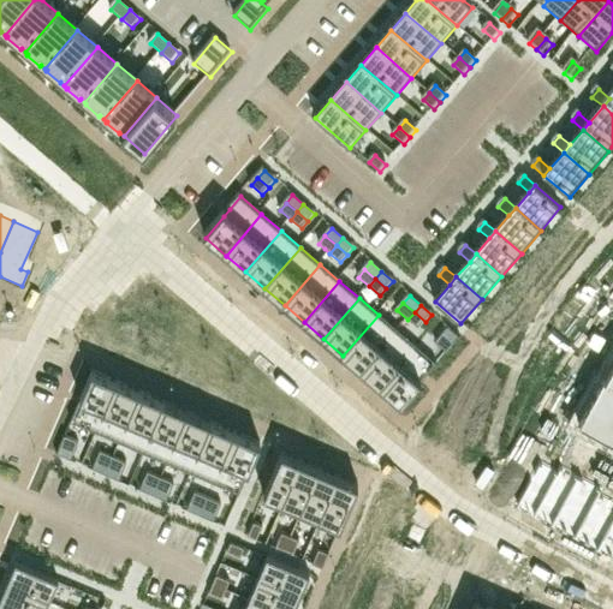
[(415,312),(408,320),(420,329),(426,322),(415,312)]
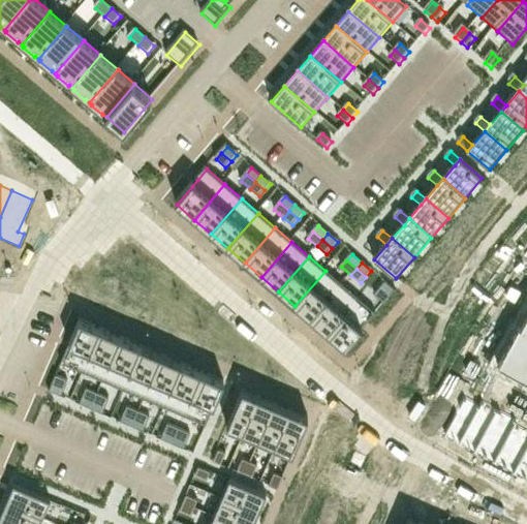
[(326,271),(295,306),(312,320),(342,285),(326,271)]
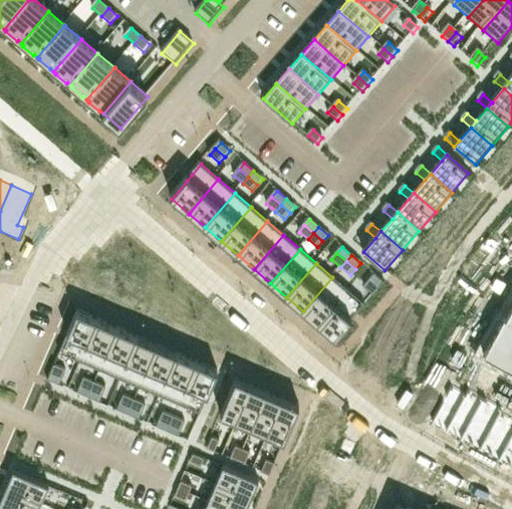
[(374,275),(369,281),(378,289),(385,283),(374,275)]
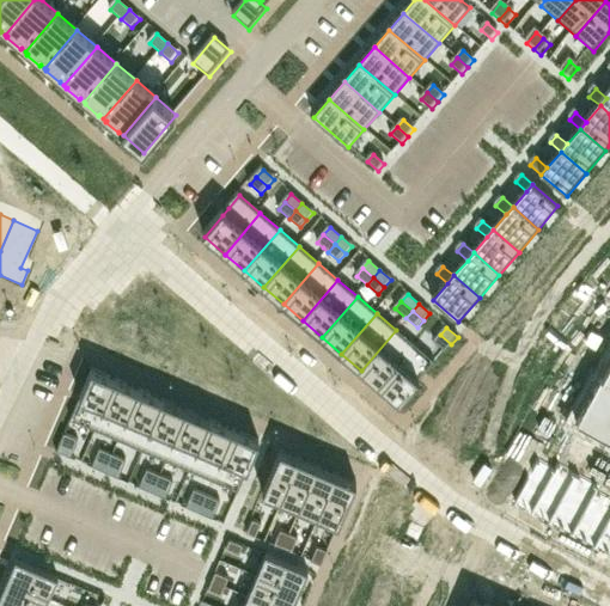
[(396,330),(361,371),(380,387),(415,347),(396,330)]
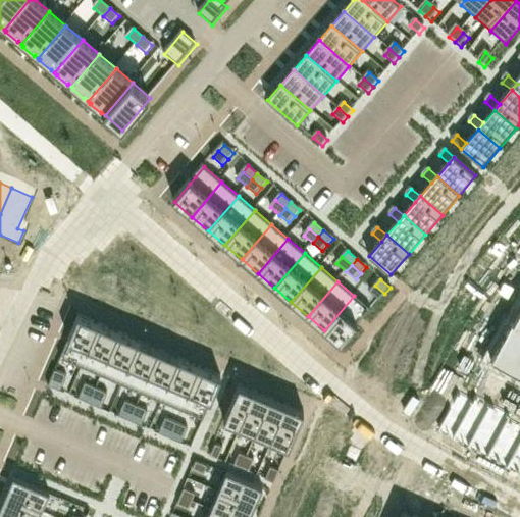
[(375,286),(370,292),(379,300),(384,294),(375,286)]
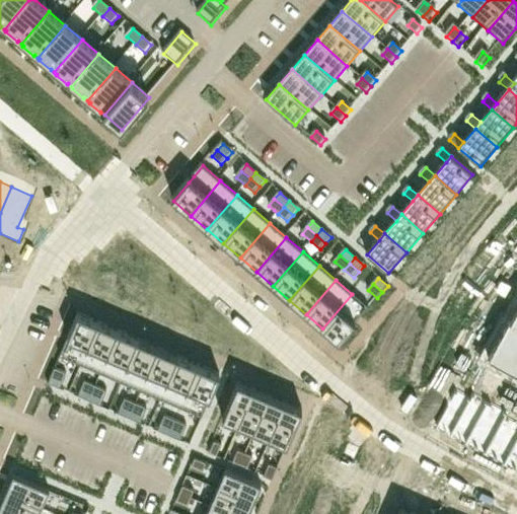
[(352,294),(322,328),(340,344),(355,325),(361,318),(369,308),(352,294)]
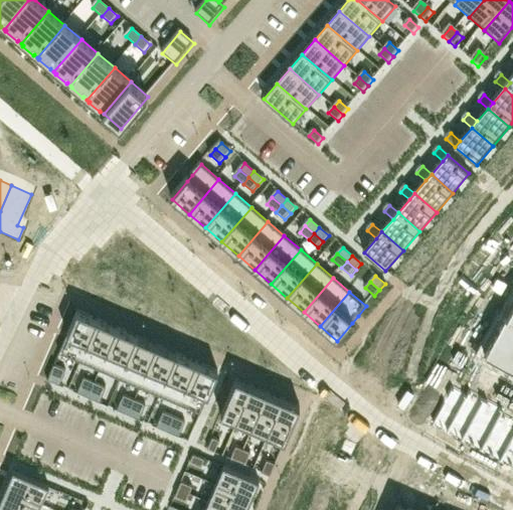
[(78,314),(60,355),(81,364),(100,323),(78,314)]
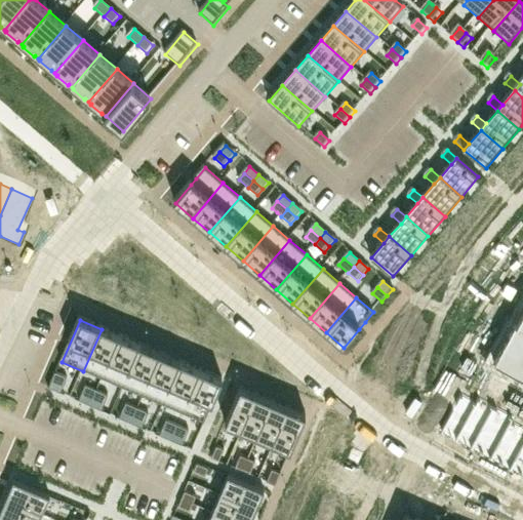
[(516,323),(505,343),(520,351),(522,346),(522,327),(517,325),(518,324),(516,323)]
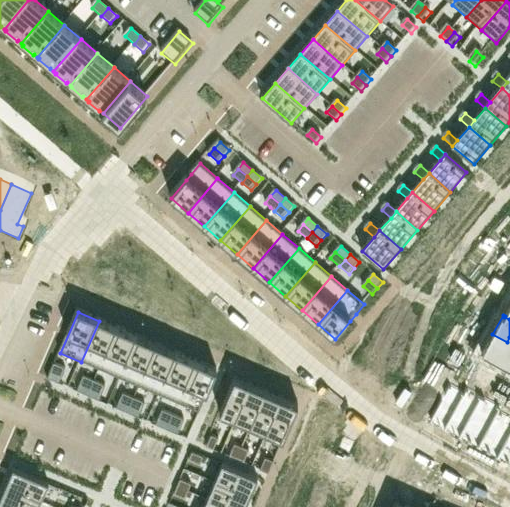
[(99,321),(81,362),(101,371),(119,329),(99,321)]
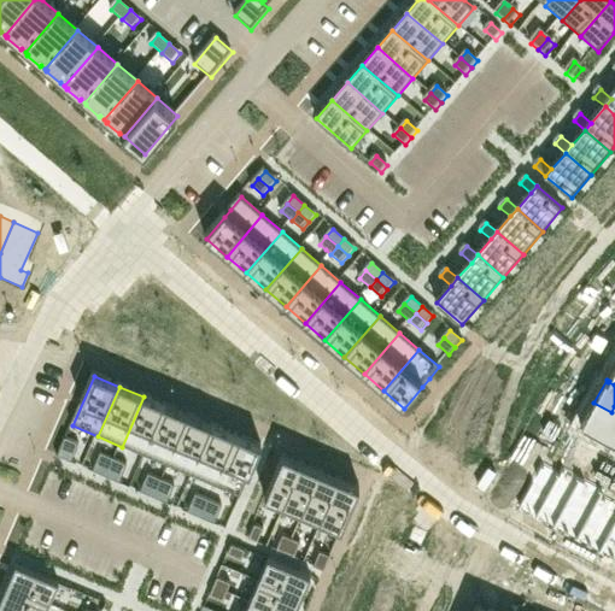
[(144,397),(122,447),(145,457),(167,406),(144,397)]
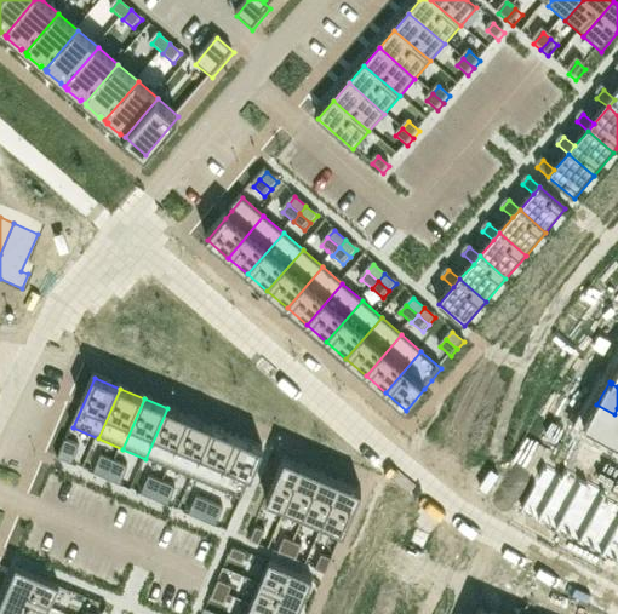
[(596,405),(584,429),(602,439),(614,414),(596,405)]
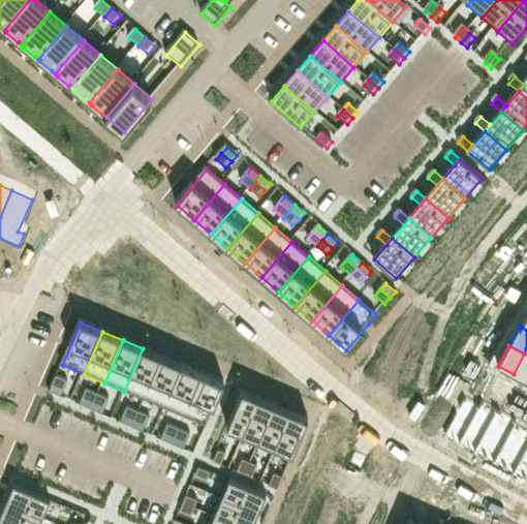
[(143,348),(124,392),(145,401),(163,358),(143,348)]
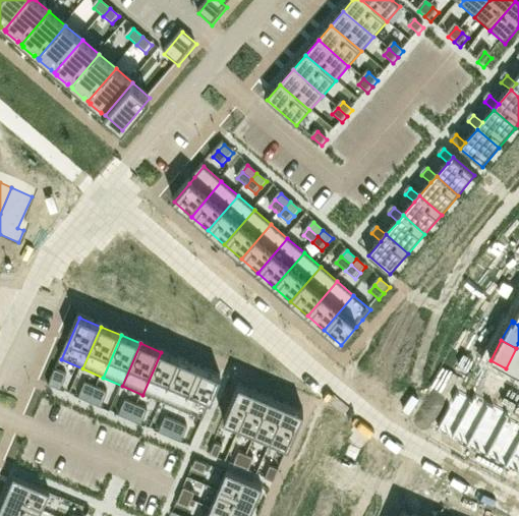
[(518,349),(516,348),(506,368),(518,376),(518,349)]
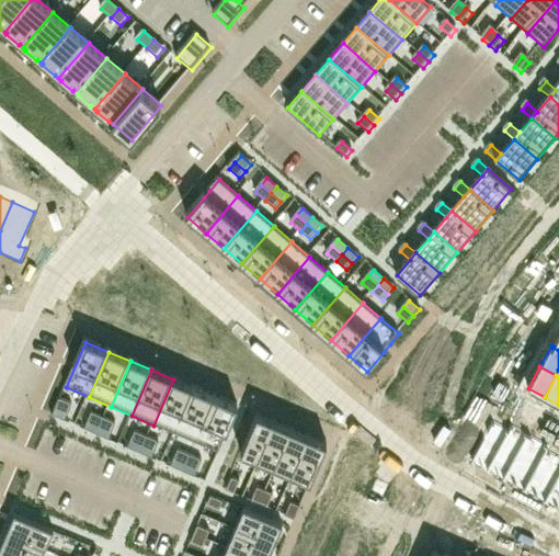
[(173,379),(153,426),(175,434),(195,388),(173,379)]
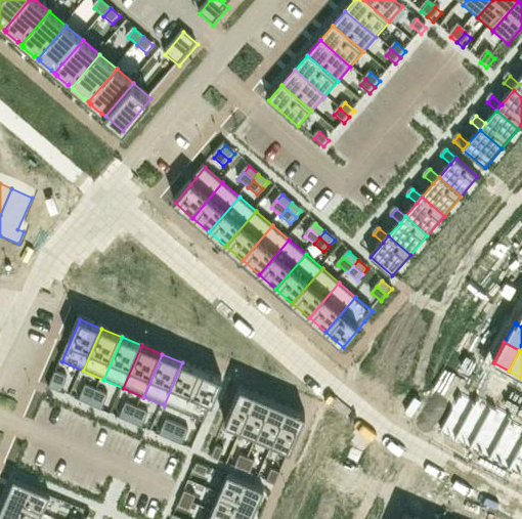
[(182,362),(164,405),(183,414),(202,372),(182,362)]
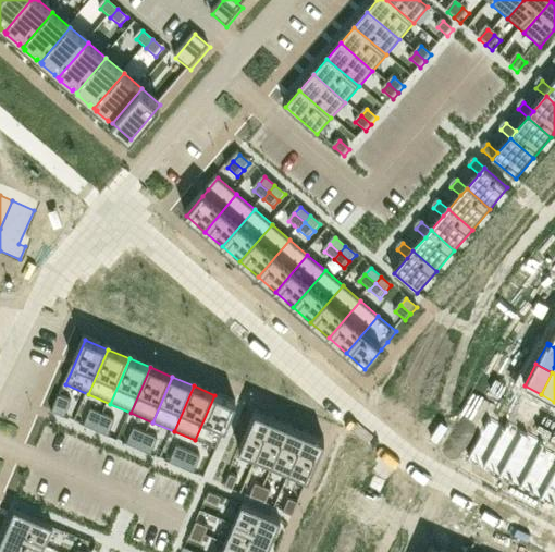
[(519,391),(513,403),(520,406),(527,395),(519,391)]
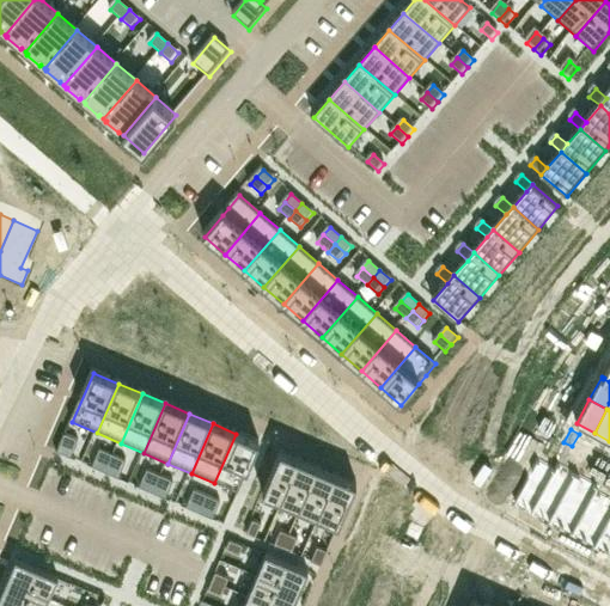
[(236,434),(214,483),(239,494),(261,445),(236,434)]
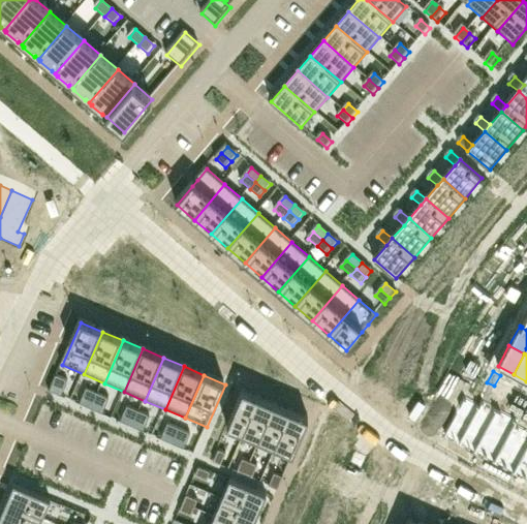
[(500,375),(494,386),(501,390),(507,379),(500,375)]
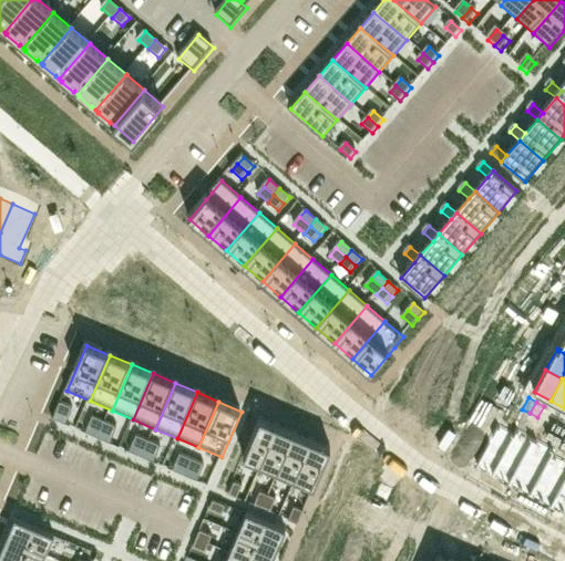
[(62,404),(59,413),(71,418),(74,409),(62,404)]
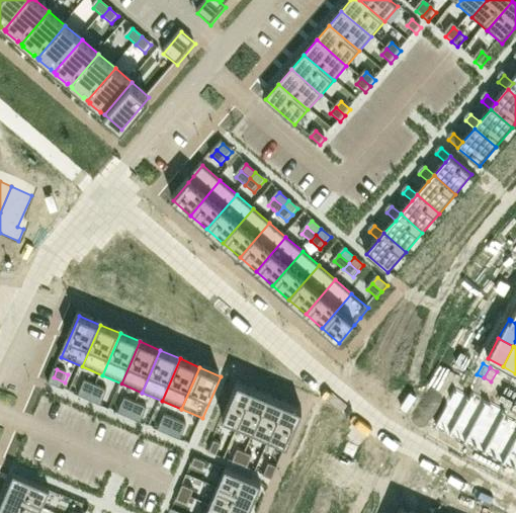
[(54,377),(50,385),(62,390),(65,382),(54,377)]
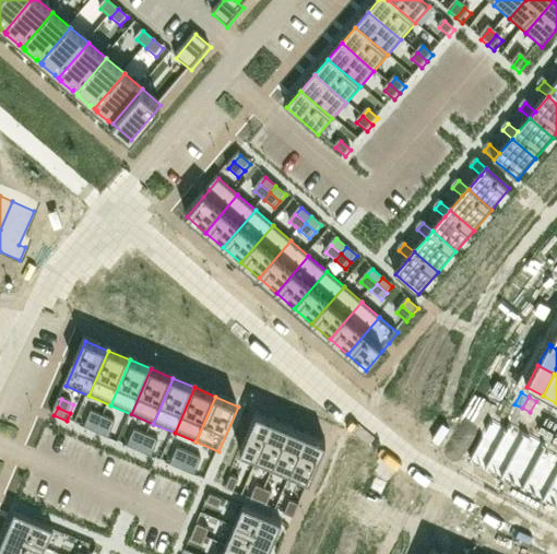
[(93,413),(90,421),(102,426),(105,419),(93,413)]
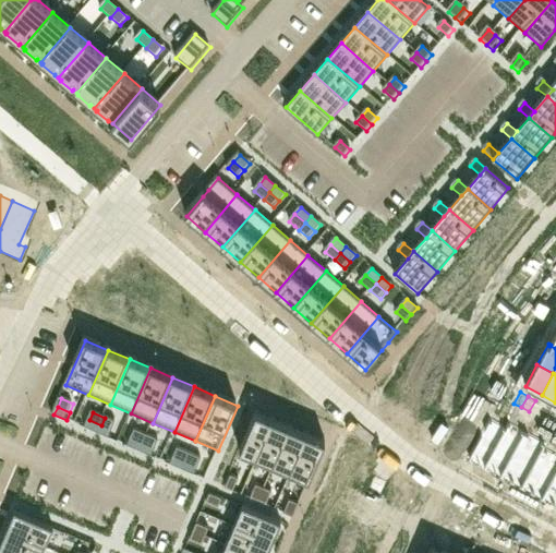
[(256,413),(240,453),(258,459),(275,421),(256,413)]
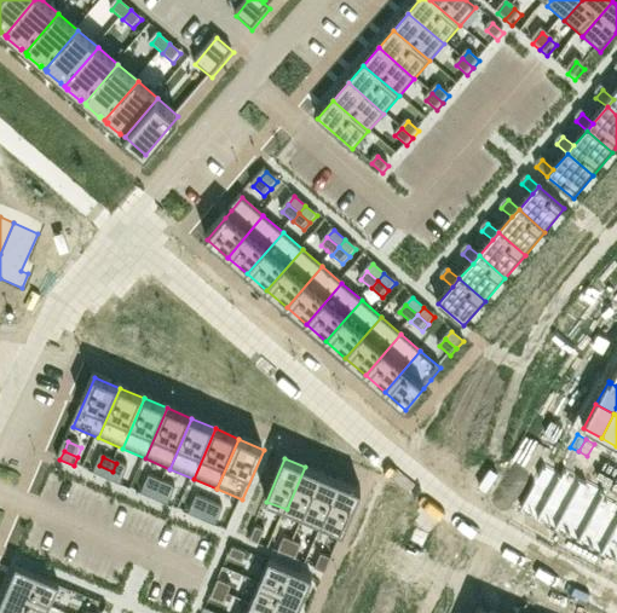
[(116,463),(113,472),(126,478),(130,468),(116,463)]
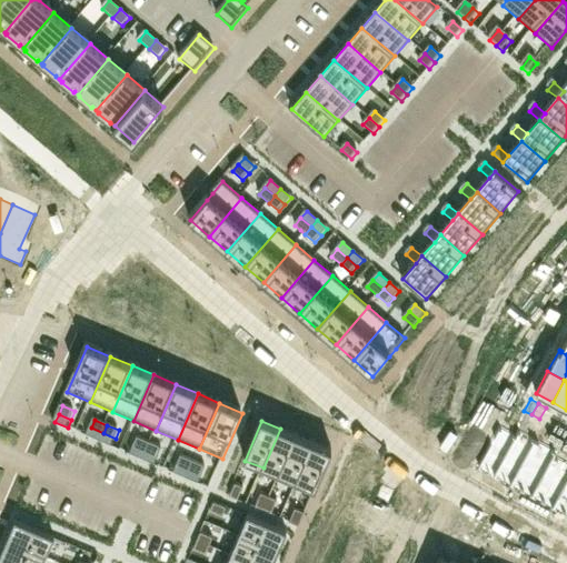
[(91,428),(87,436),(99,441),(103,433),(91,428)]
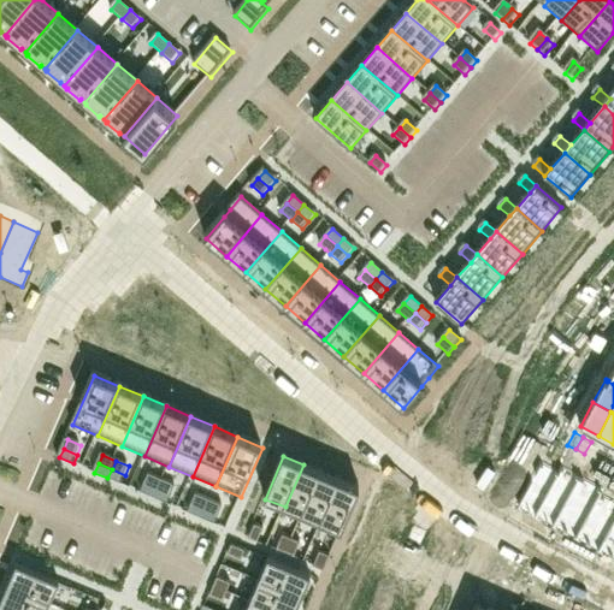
[(303,465),(285,507),(303,515),(322,473),(303,465)]
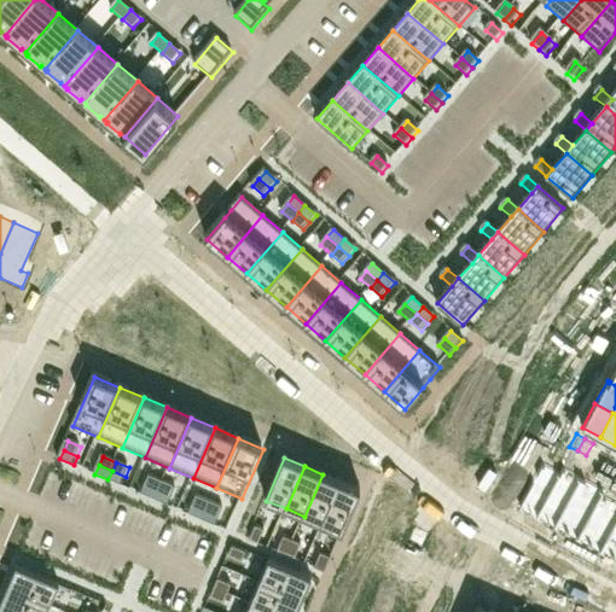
[(112,471),(108,479),(121,485),(126,477),(112,471)]
